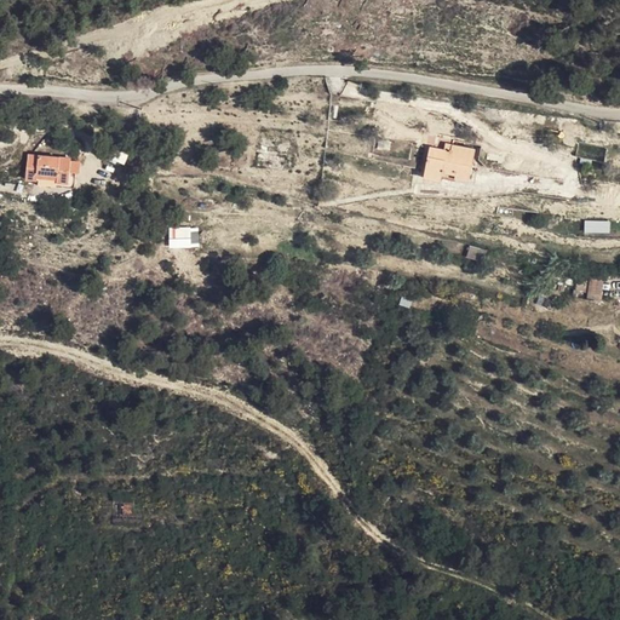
[(463,156),(436,150),(432,162),(442,165),(436,188),(453,191),(454,187),(469,190),(468,195),(480,197),(488,166),(461,160),(463,156)]
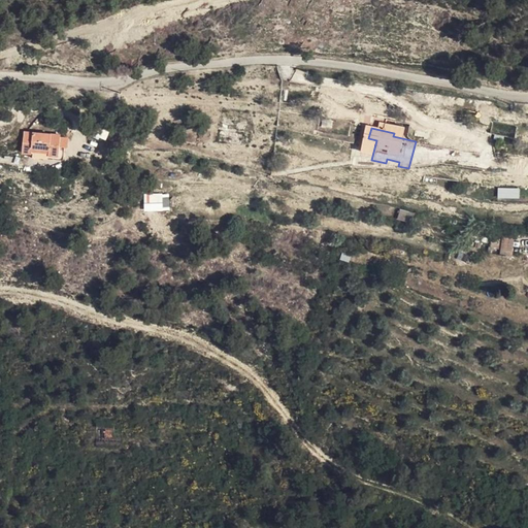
[(250,152),(251,142),(229,140),(228,149),(250,152)]
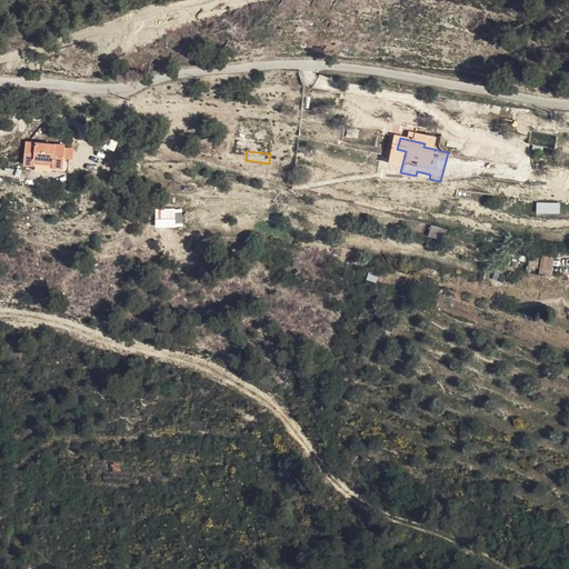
[(73,188),(82,188),(82,178),(83,165),(43,161),(41,186),(52,187),(53,182),(70,183),(73,188)]
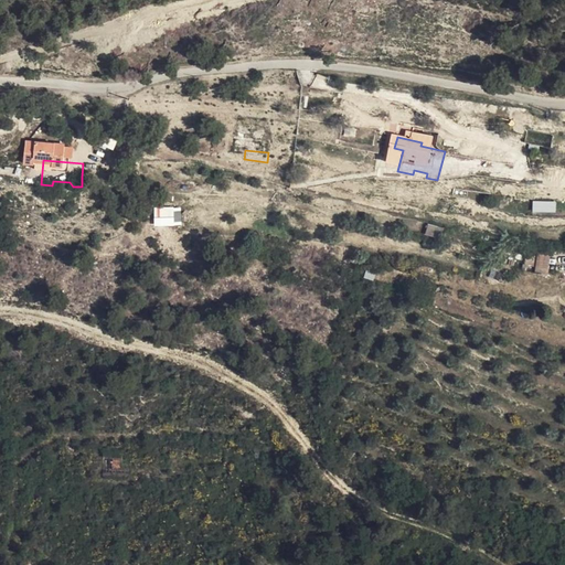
[(412,179),(425,182),(426,178),(427,173),(414,170),(413,174),(412,179)]
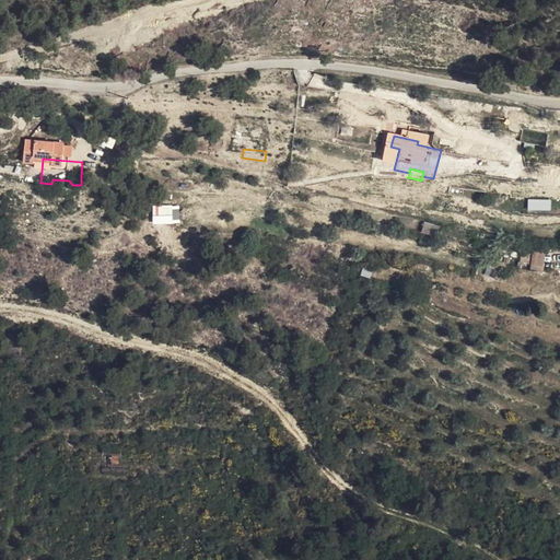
[(408,177),(409,173),(394,170),(393,176),(408,179),(408,177)]
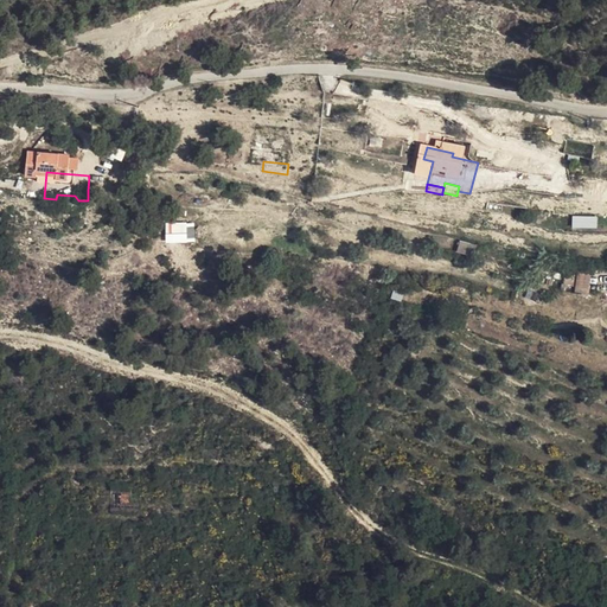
[(596,228),(596,216),(573,216),(573,228),(596,228)]
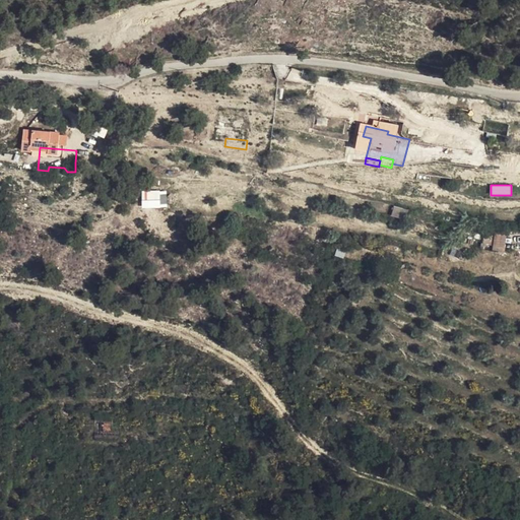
[(141,191),(142,208),(167,207),(167,190),(141,191)]
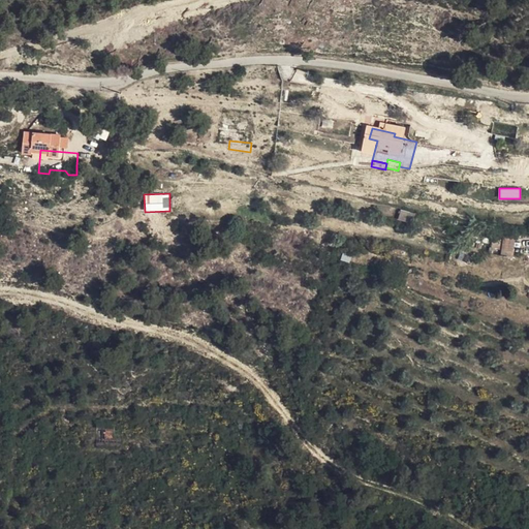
[(402,221),(400,228),(416,232),(418,224),(402,221)]
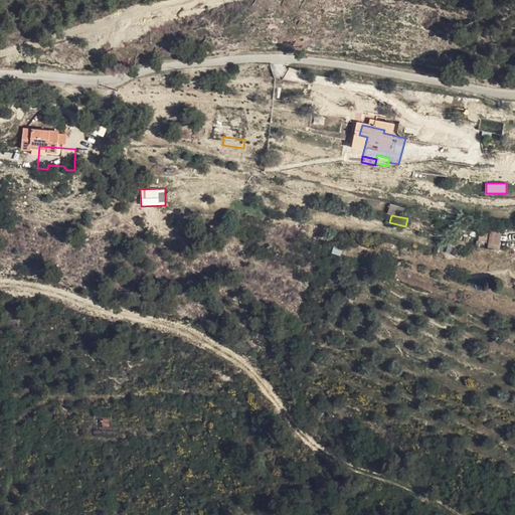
[(403,238),(405,226),(389,222),(387,234),(403,238)]
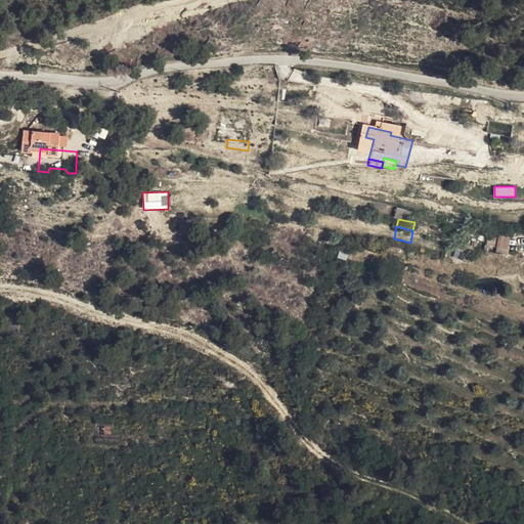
[(497,235),(496,254),(509,254),(510,236),(497,235)]
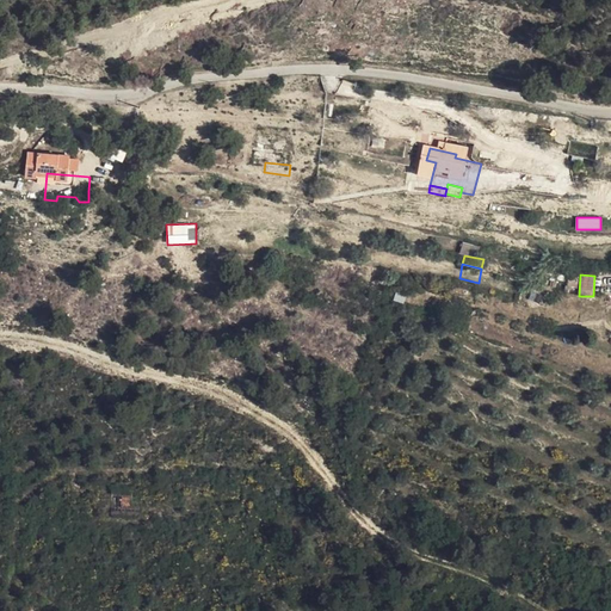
[(346,539),(339,534),(329,545),(337,551),(346,539)]
